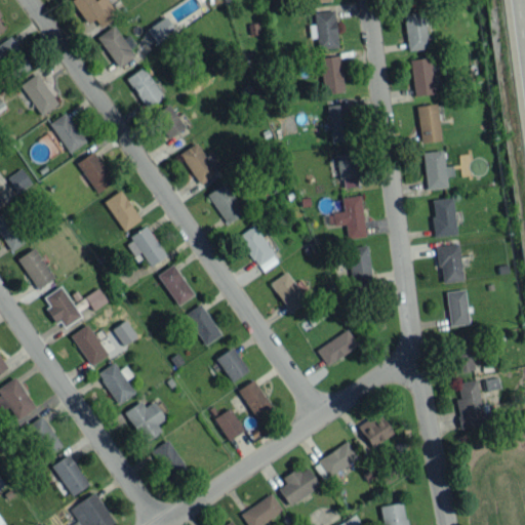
[(94,18),(99,26),(117,13),(107,0),(93,0),(94,0),(93,0),(70,0),(86,24),(94,18)]
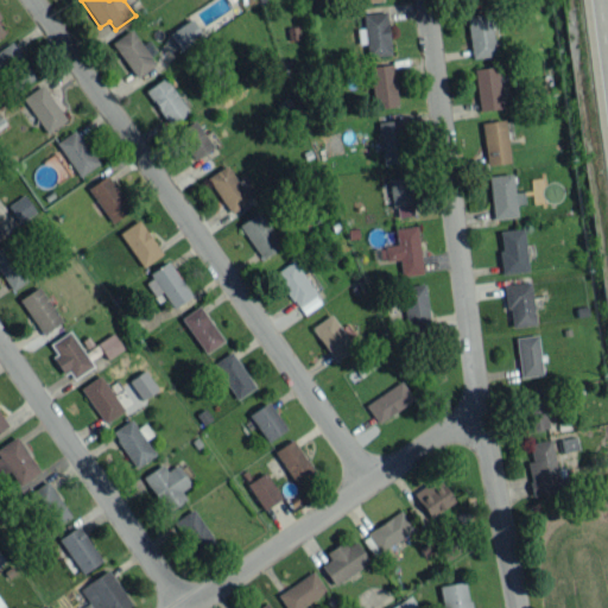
[(363,12),(366,56),(390,55),(387,12),(363,12)]
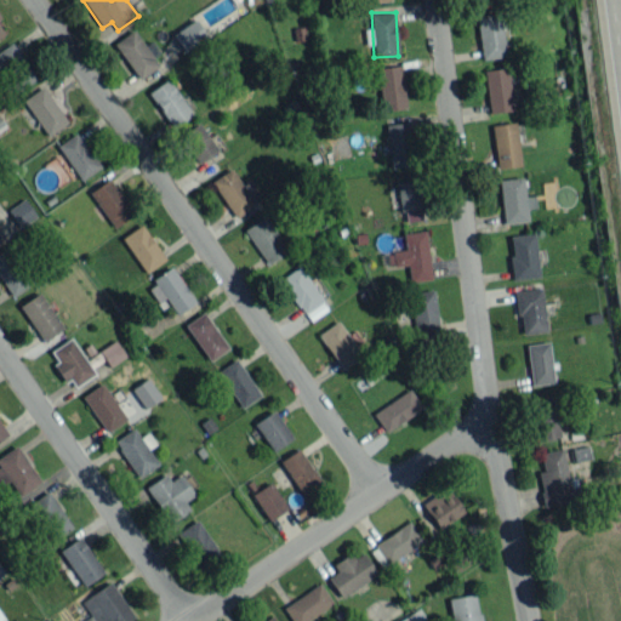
[(505,57),(501,12),(477,15),(480,58),(505,57)]
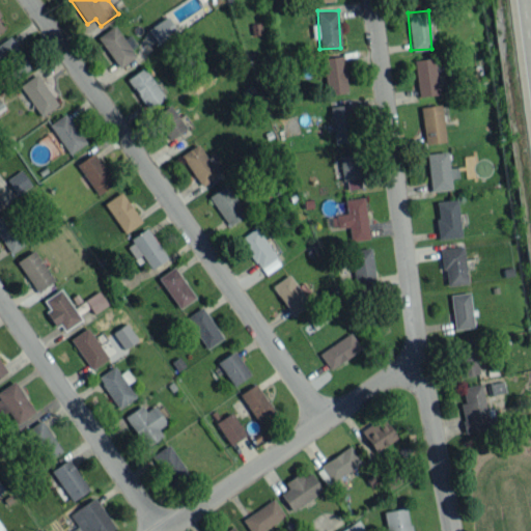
[(147,28),(157,44),(176,32),(167,16),(147,28)]
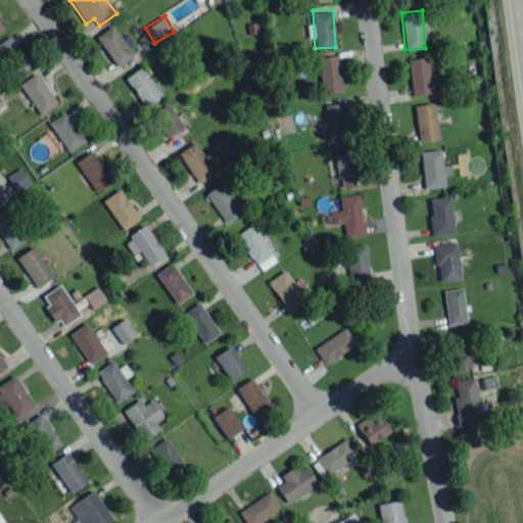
[(133,56),(128,47),(133,44),(128,34),(121,38),(113,25),(97,34),(114,66),(133,56)]
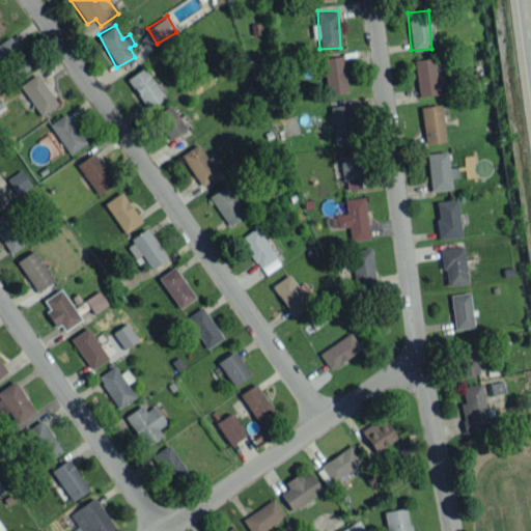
[(0,42),(0,59),(14,79),(31,67),(10,36),(0,42)]
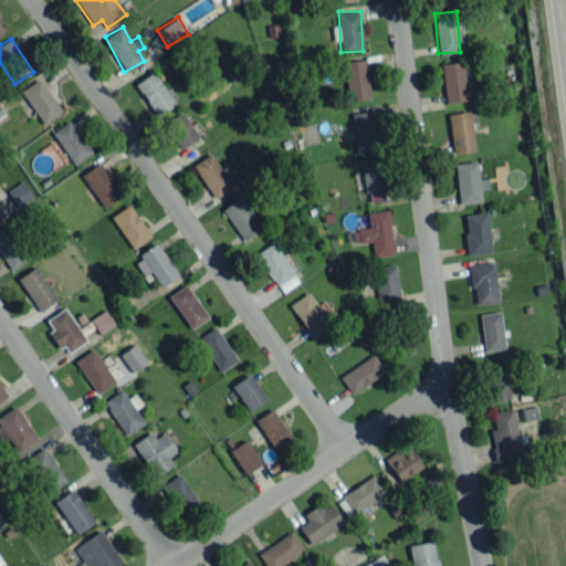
[(368,98),(366,60),(344,61),(346,100),(368,98)]
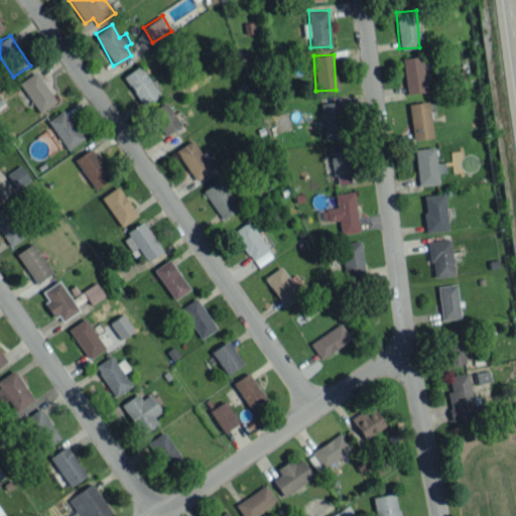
[(405,94),(424,92),(421,55),(402,57),(405,94)]
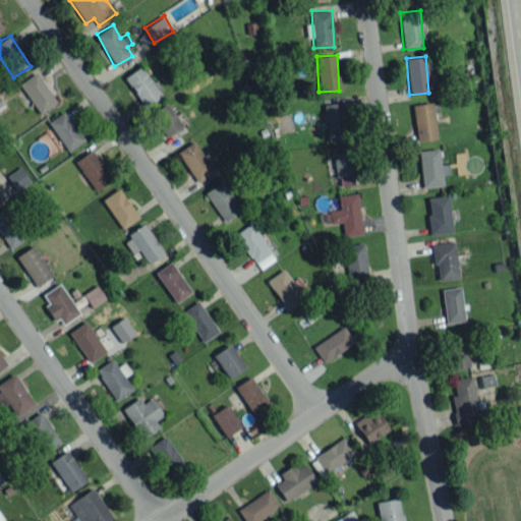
[(145,107),(161,96),(140,65),(124,76),(145,107)]
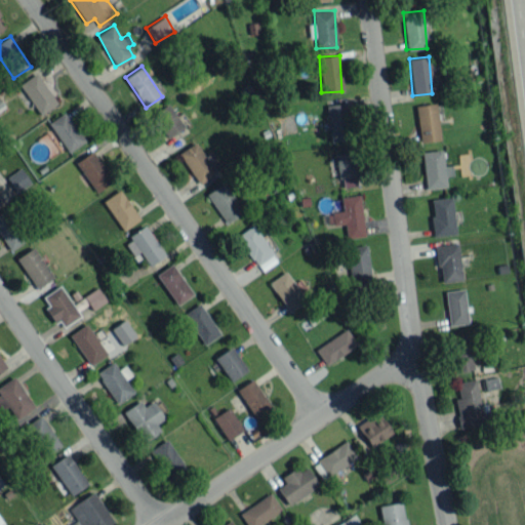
[(41,115),(57,103),(35,73),(18,84),(41,115)]
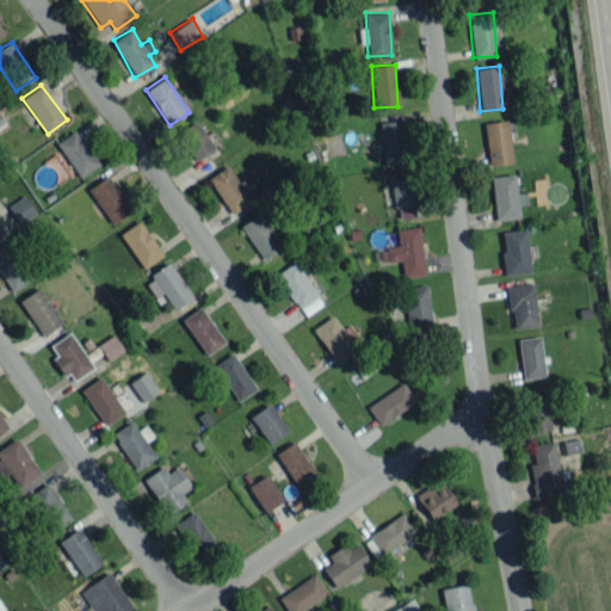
[(195,160),(214,147),(195,119),(176,133),(195,160)]
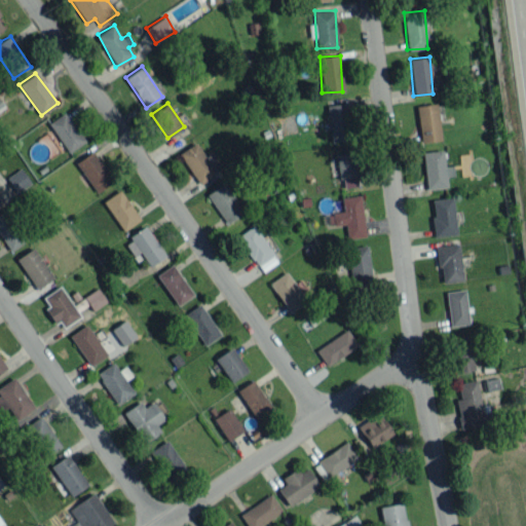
[(330,142),(350,140),(347,103),(327,105),(330,142)]
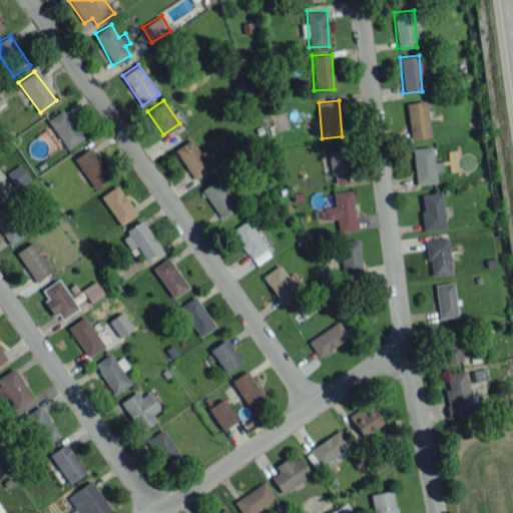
[(405,103),(410,139),(430,136),(425,100),(405,103)]
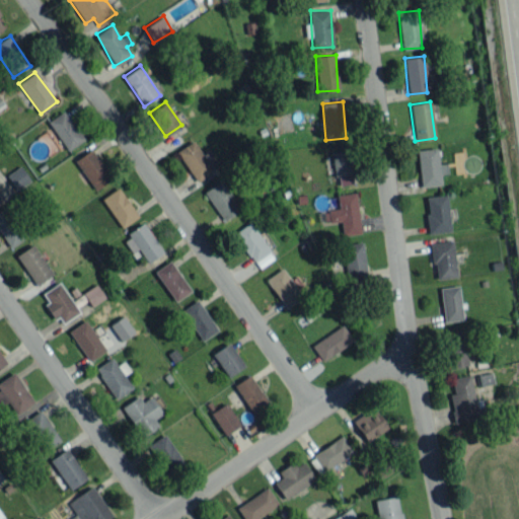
[(82,141),(66,109),(49,120),(66,150),(82,141)]
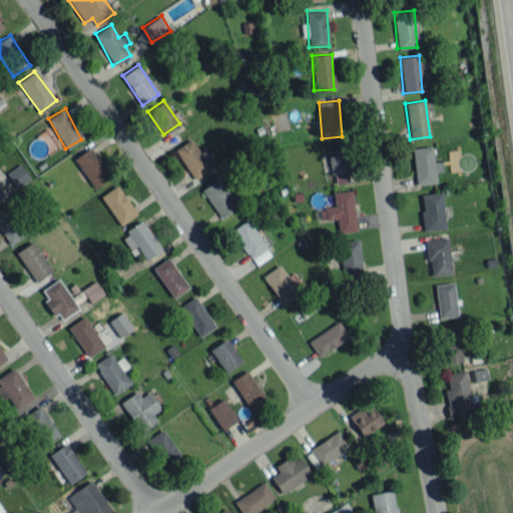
[(210,168),(190,138),(173,149),(194,179),(210,168)]
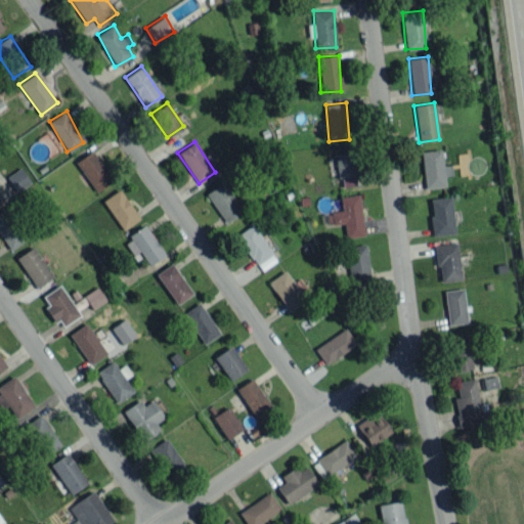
[(424,188),(445,186),(444,176),(451,175),(450,164),(442,165),(441,149),(421,150),(424,188)]
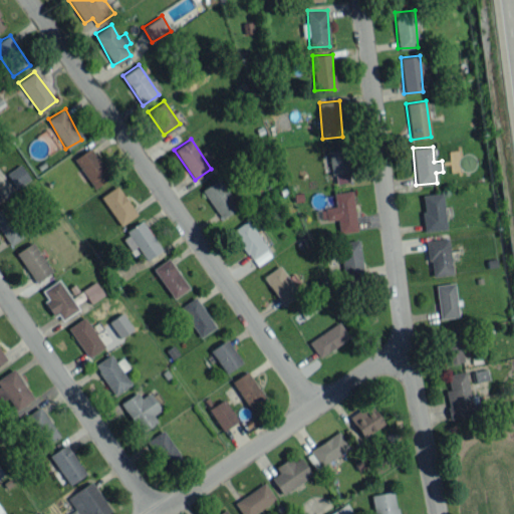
[(73,159),(93,188),(110,177),(89,148),(73,159)]
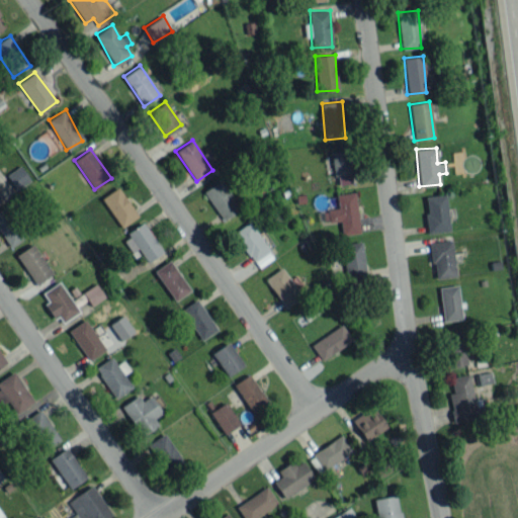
[(351,173),(349,150),(331,152),(333,174),(351,173)]
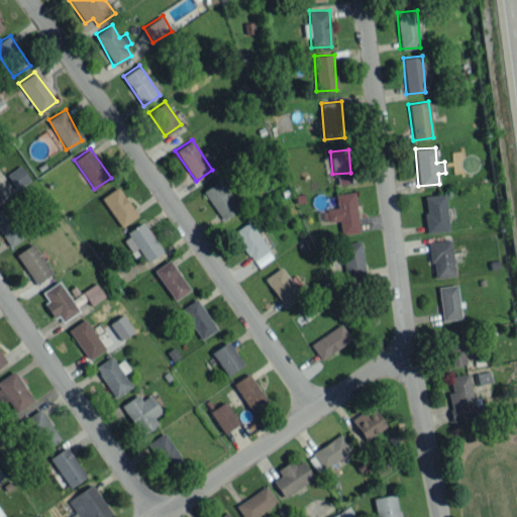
[(7,173),(15,189),(30,181),(21,165),(7,173)]
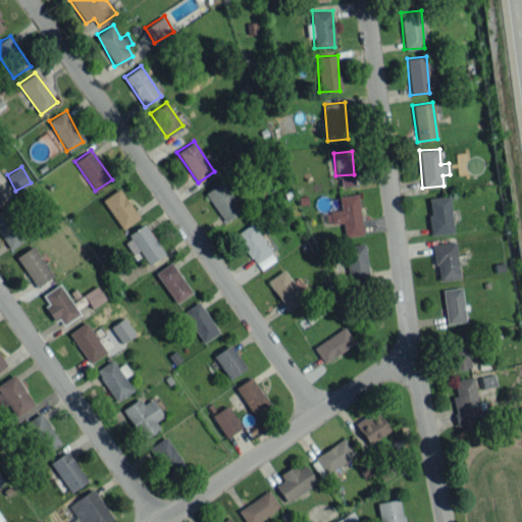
[(341,186),(355,185),(354,175),(340,176),(341,186)]
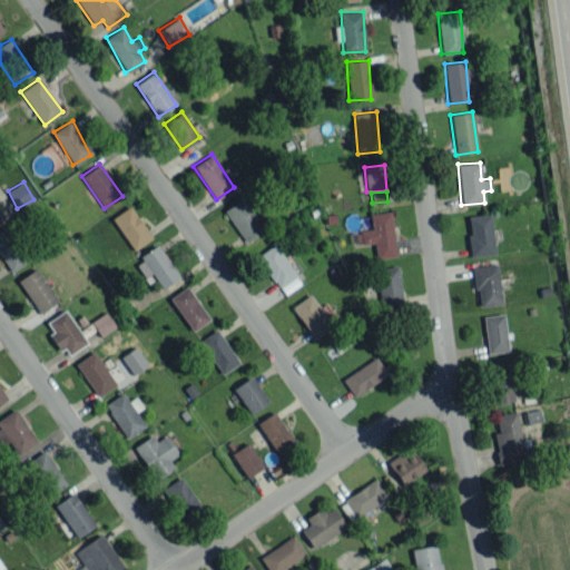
[(224,210),(246,242),(264,229),(242,197),(224,210)]
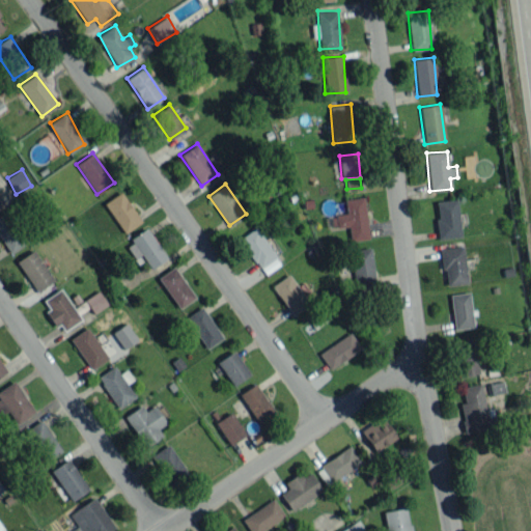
[(104,203),(124,233),(141,221),(120,192),(104,203)]
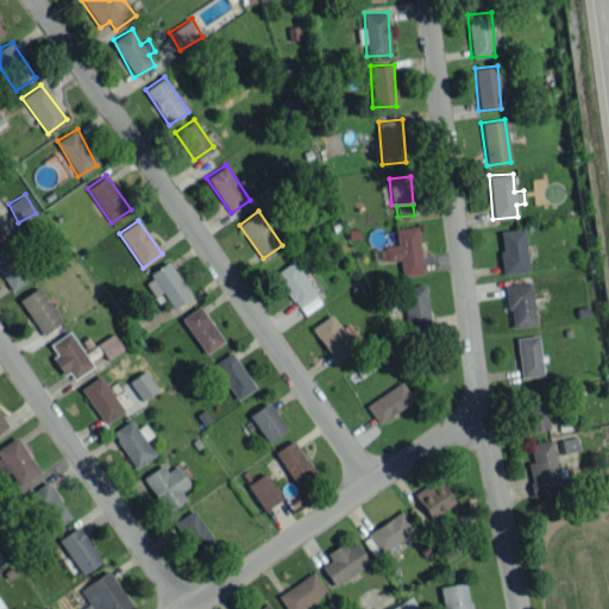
[(416,225),(395,228),(397,245),(380,246),(381,261),(400,258),(401,276),(424,274),(416,225)]
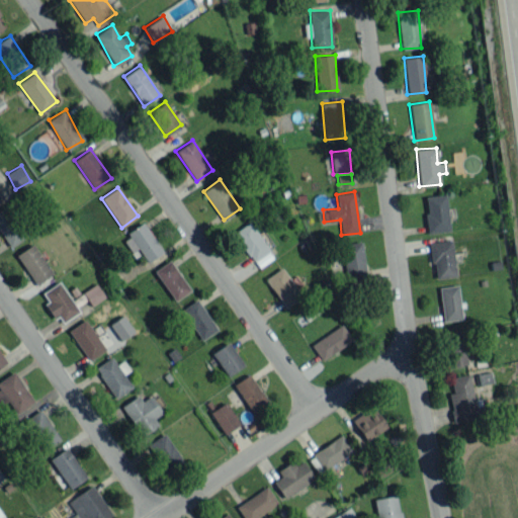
[(425,195),(426,233),(448,232),(446,194),(425,195)]
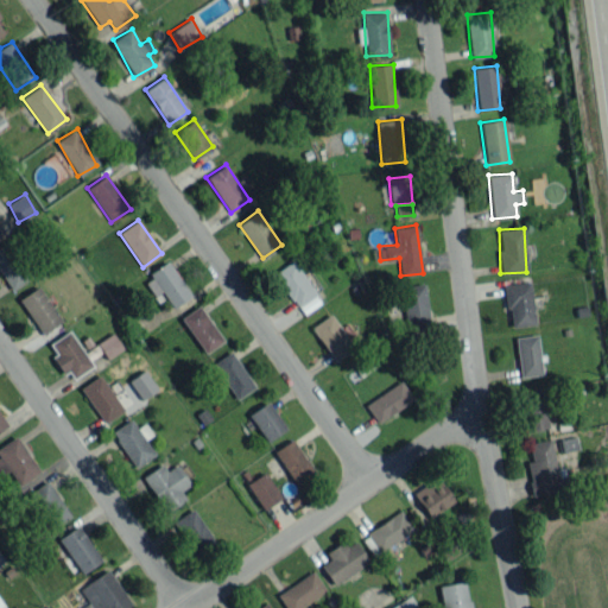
[(0,245),(0,272),(12,290),(31,277),(6,241),(0,245)]
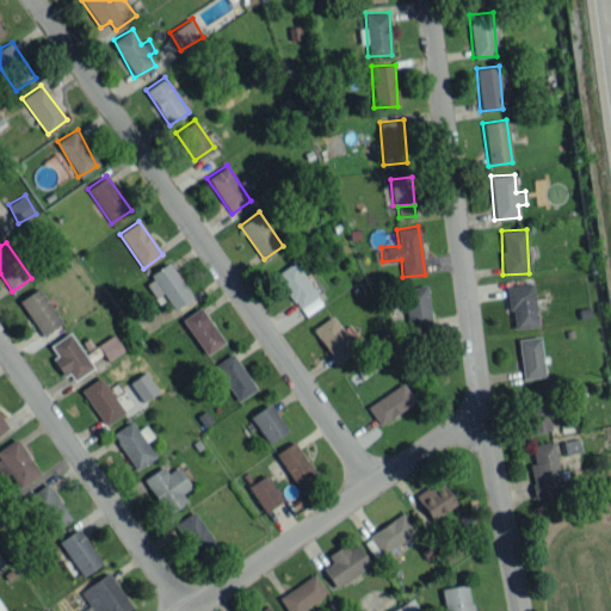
[(322,303),(294,261),(275,275),(303,316),(322,303)]
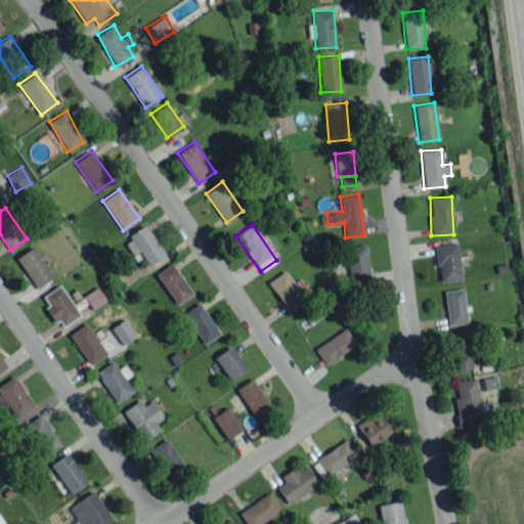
[(123,241),(132,255),(139,251),(148,265),(164,255),(145,226),(123,241)]
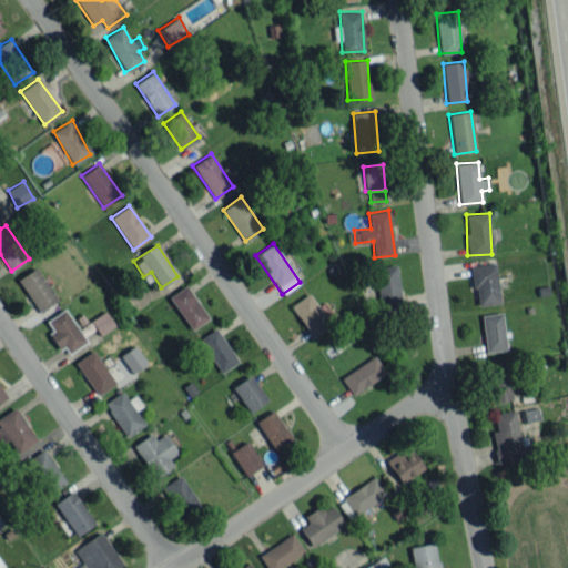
[(494,262),(470,266),(477,305),(500,302),(494,262)]
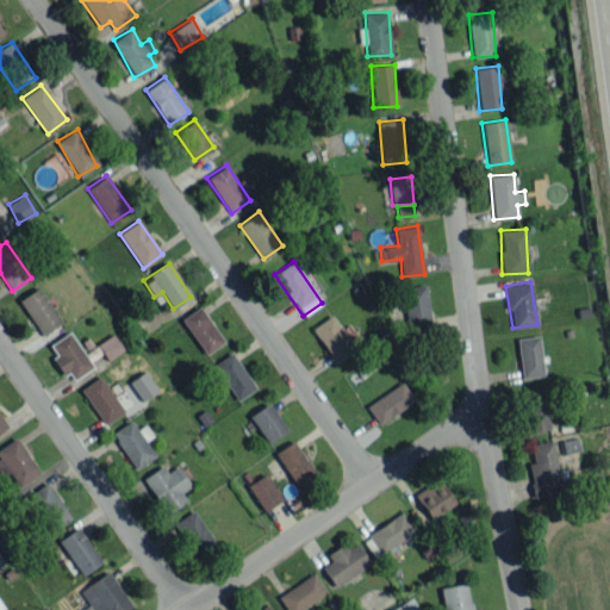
[(403,287),(406,329),(429,328),(427,285),(403,287)]
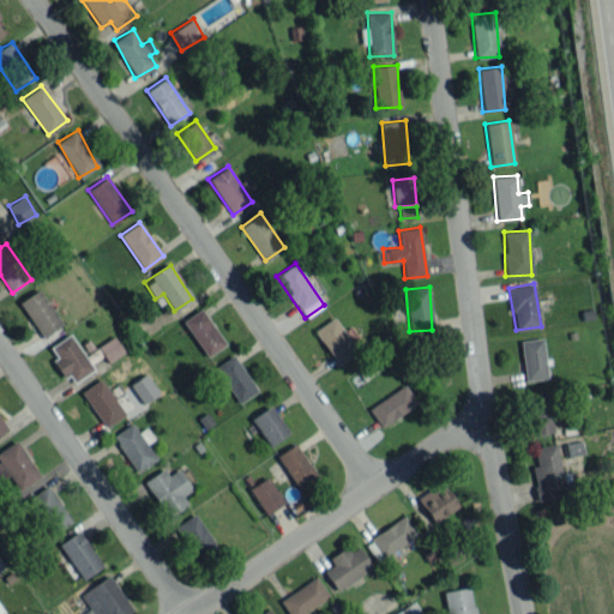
[(62,324),(38,288),(18,301),(43,337),(62,324)]
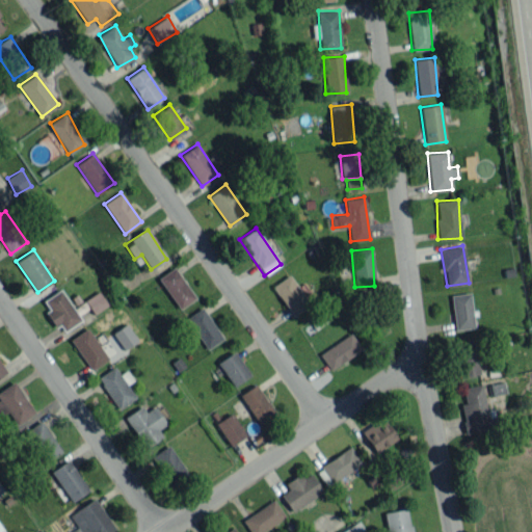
[(157,278),(179,309),(195,297),(174,267),(157,278)]
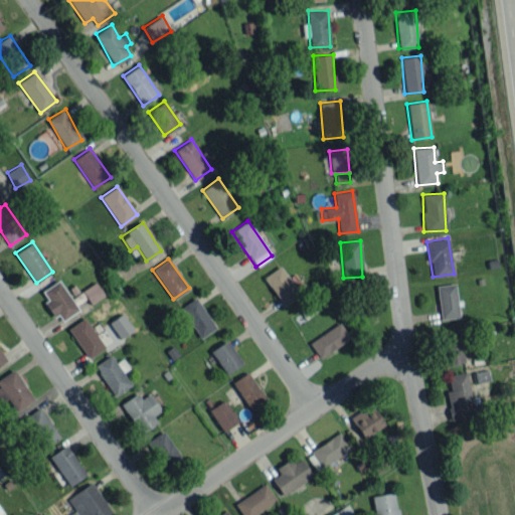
[(264,277),(283,306),(299,295),(280,266),(264,277)]
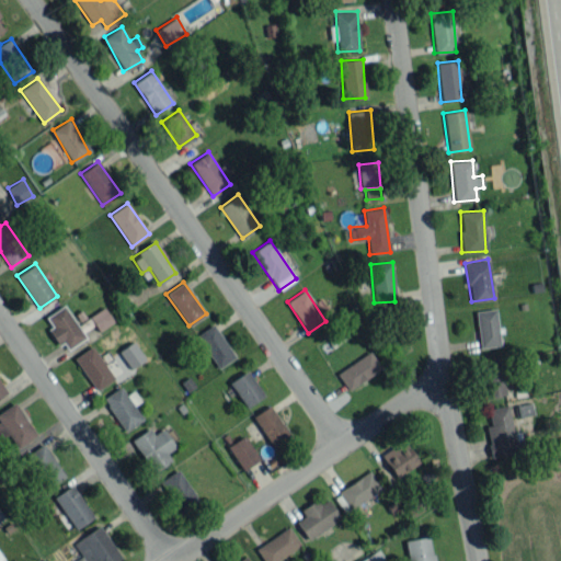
[(64,351),(84,339),(65,305),(45,317),(52,325),(49,327),(64,351)]
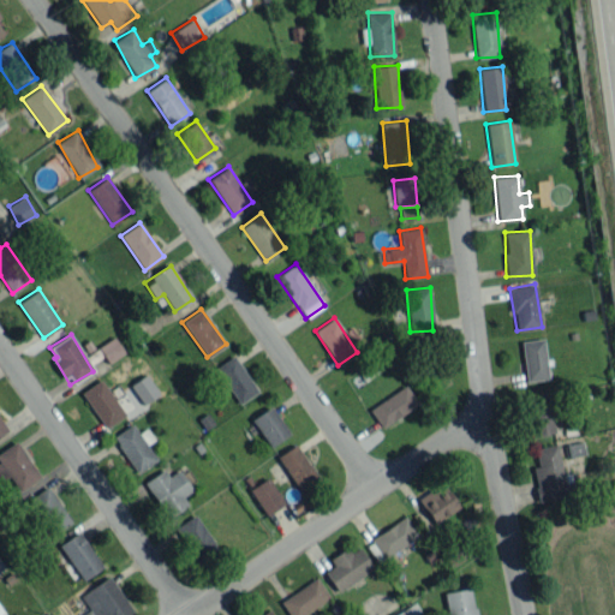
[(108,363),(124,352),(113,336),(97,347),(108,363)]
